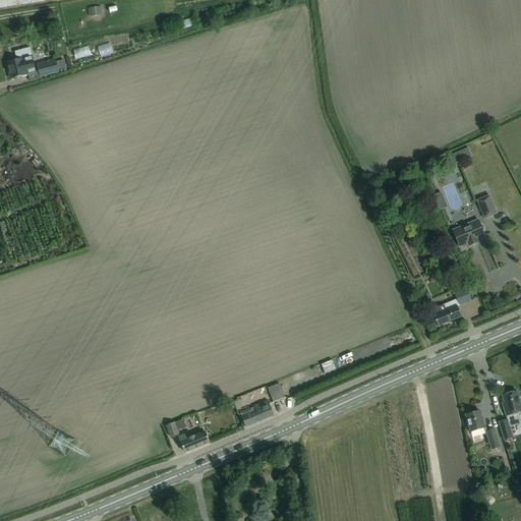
[(57,8),(58,17),(67,16),(66,7),(57,8)]
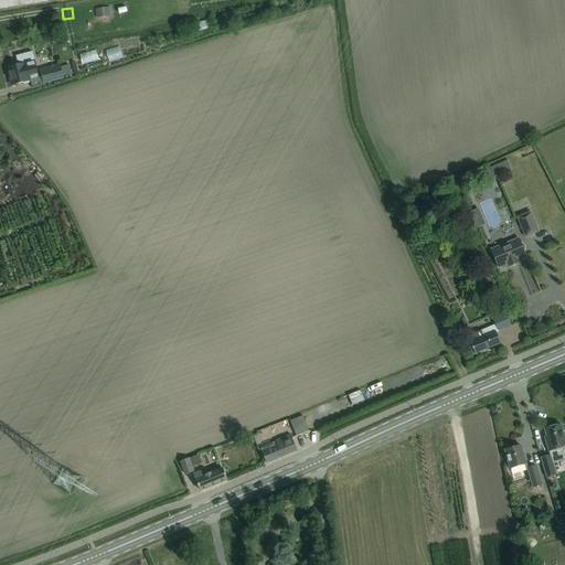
[(193,38),(206,34),(204,27),(191,30),(193,38)]
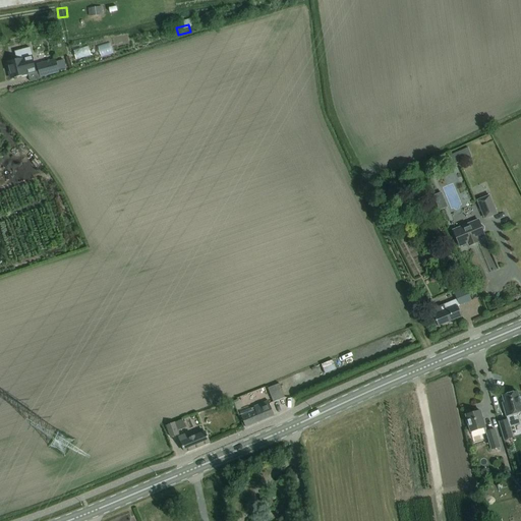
[(36,72),(32,57),(30,49),(24,50),(14,52),(17,60),(10,62),(11,68),(9,70),(10,75),(13,75),(14,78),(16,77),(16,78),(18,78),(18,77),(36,72)]
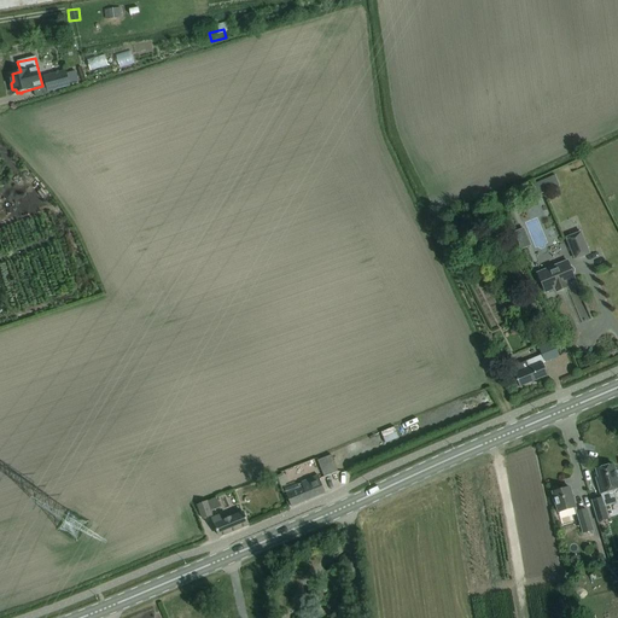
[(65,71),(44,76),(47,92),(70,86),(65,71)]
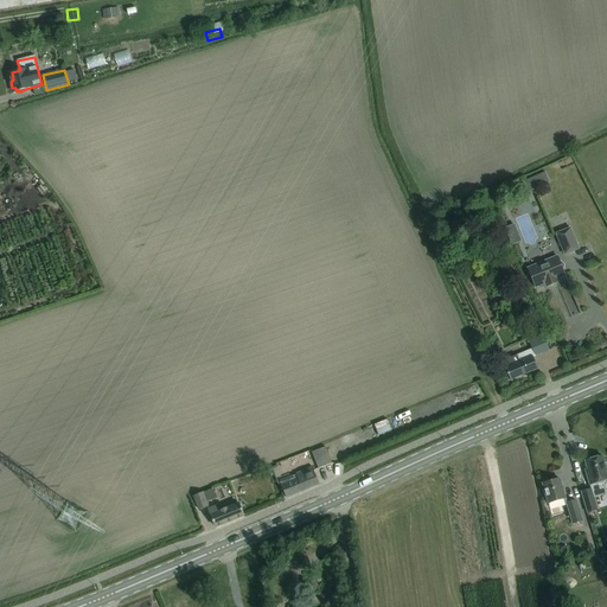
[(544,172),(522,181),(526,192),(549,184),(544,172)]
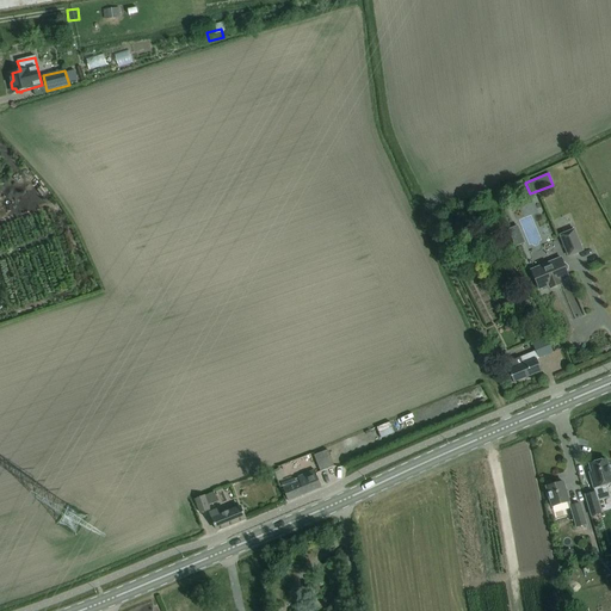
[(526,195),(501,202),(505,215),(517,211),(522,224),(534,221),(526,195)]
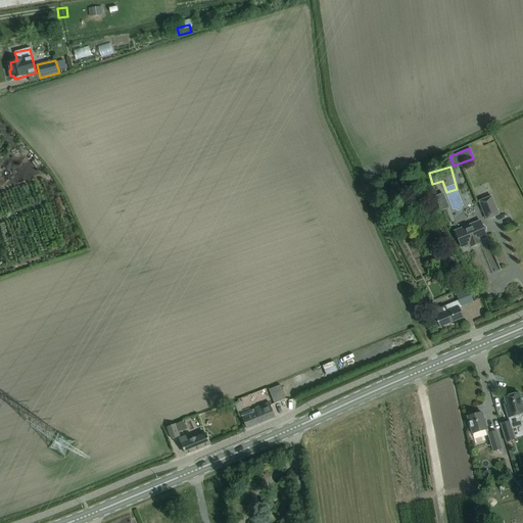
[(454,191),(442,194),(449,218),(462,214),(454,191)]
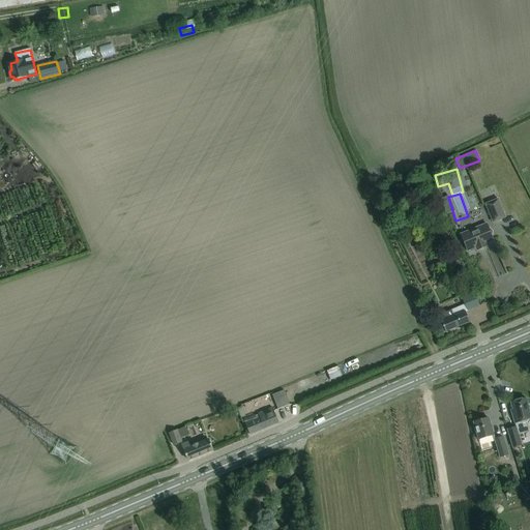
[(498,198),(484,204),(492,223),(506,217),(498,198)]
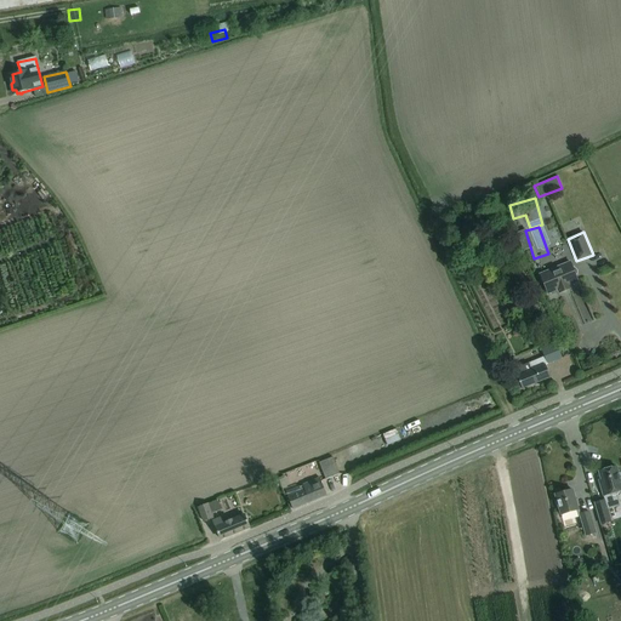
[(579,283),(570,262),(539,274),(547,296),(558,291),(559,295),(571,290),(570,286),(579,283)]
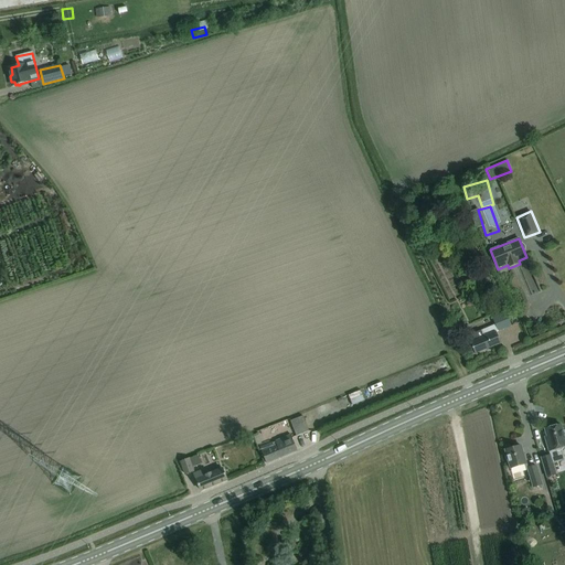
[(531,290),(535,288),(525,269),(518,273),(524,285),(528,284),(531,290)]
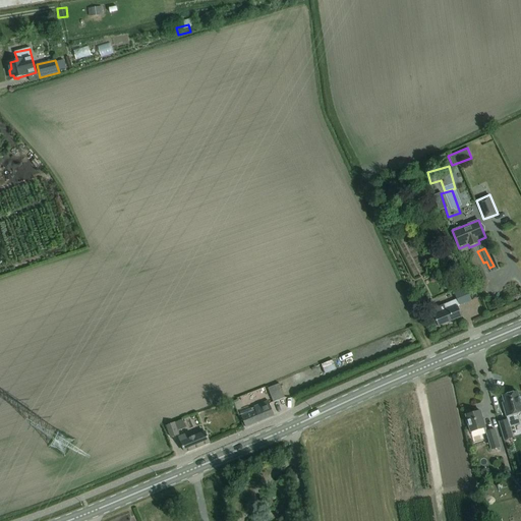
[(471,300),(466,289),(454,294),(459,305),(471,300)]
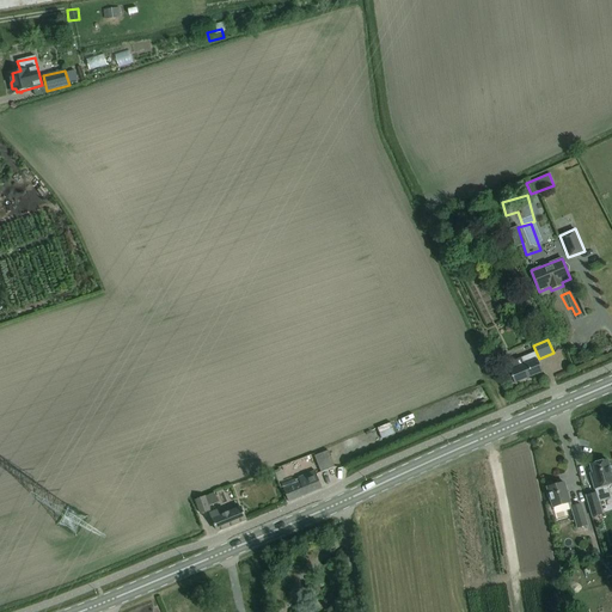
[(542,372),(537,360),(524,365),(520,357),(507,363),(509,371),(508,371),(514,384),(542,372)]
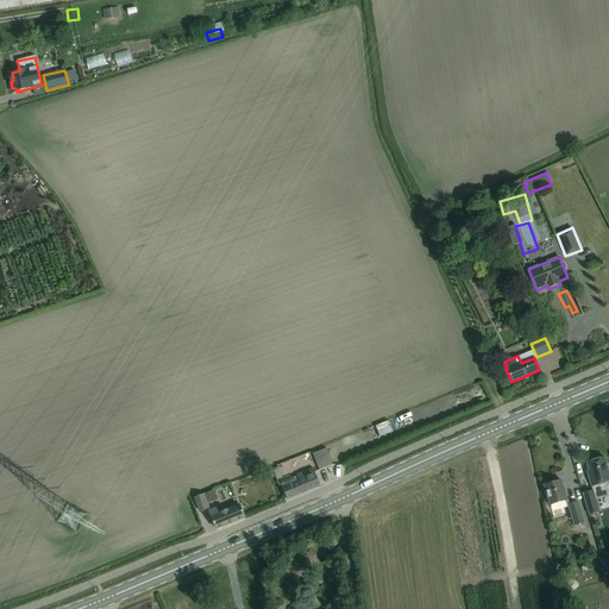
[(385,427),(372,432),(377,444),(390,438),(385,427)]
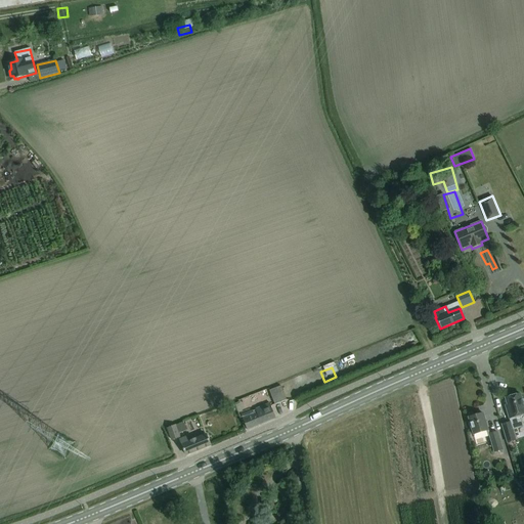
[(286,400),(280,386),(269,391),(274,404),(286,400)]
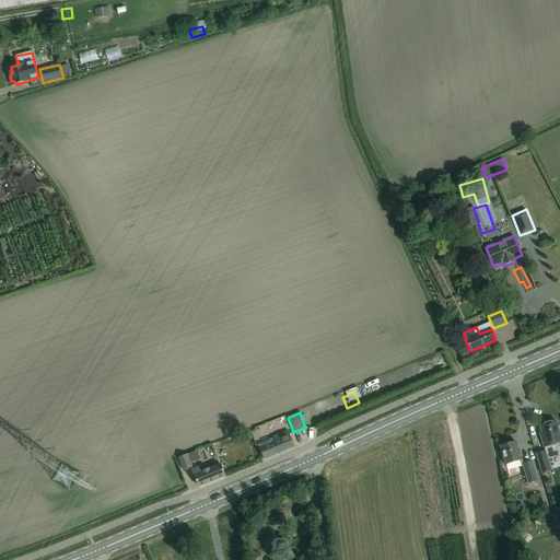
[(559,436),(556,421),(539,426),(543,436),(540,438),(547,459),(559,455),(557,444),(559,442),(559,436)]
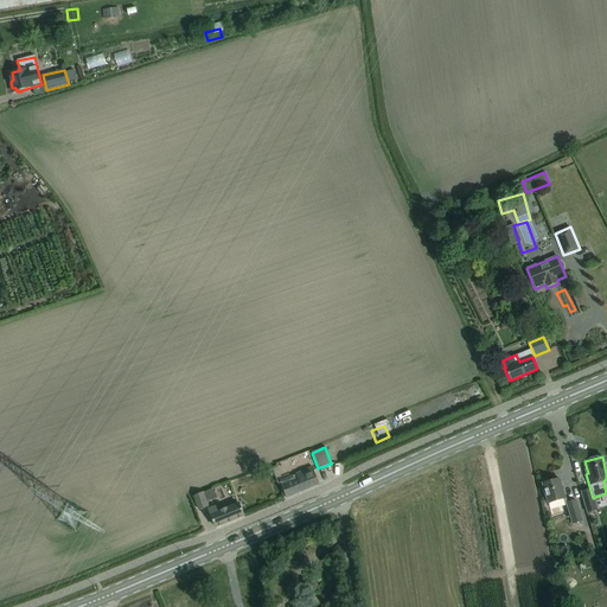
[(564,498),(562,491),(558,479),(542,484),(548,504),(564,498)]
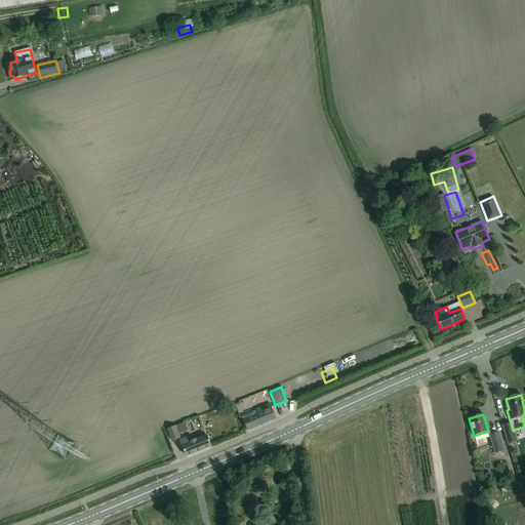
[(184,422),(167,429),(172,442),(180,439),(178,435),(187,432),(184,422)]
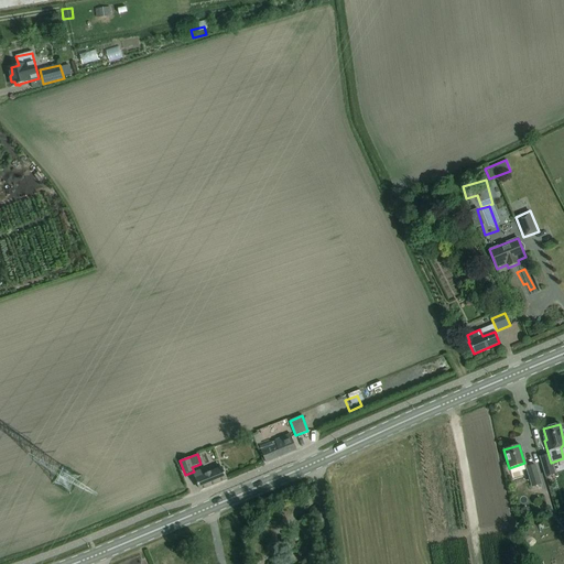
[(545,476),(554,474),(549,455),(540,457),(545,476)]
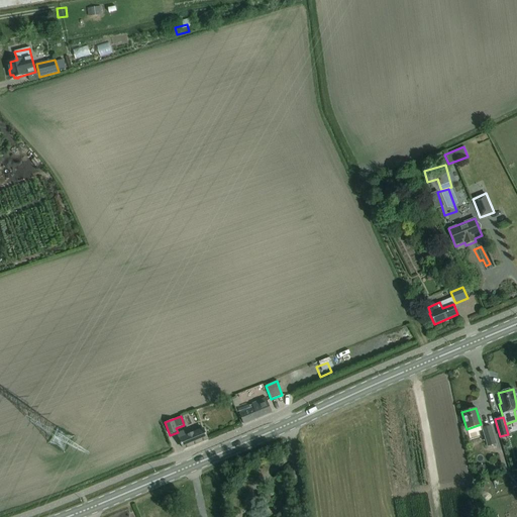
[(488,446),(495,443),(490,426),(482,428),(488,446)]
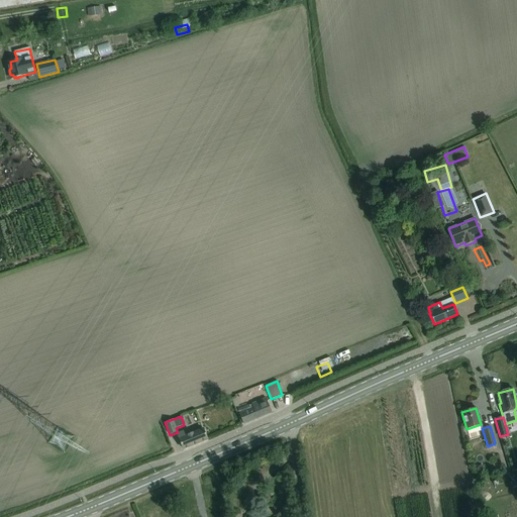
[(205,433),(203,429),(186,436),(183,430),(177,433),(183,449),(207,439),(205,434),(206,434),(205,433)]
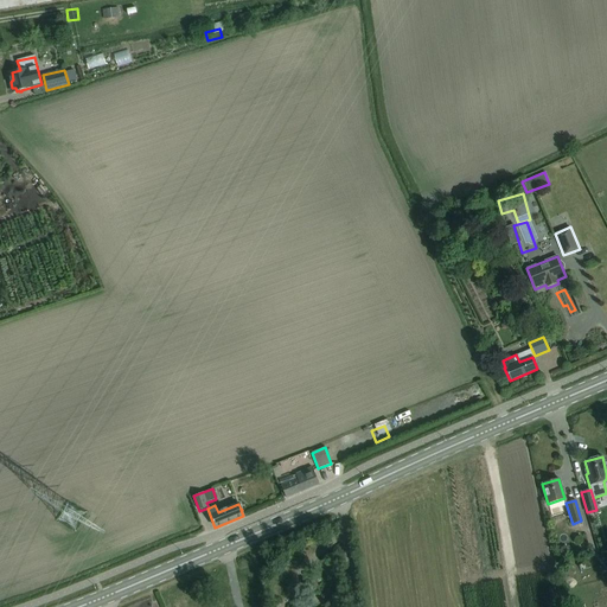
[(574,570),(575,568),(564,564),(561,573),(573,577),(575,570),(574,570)]
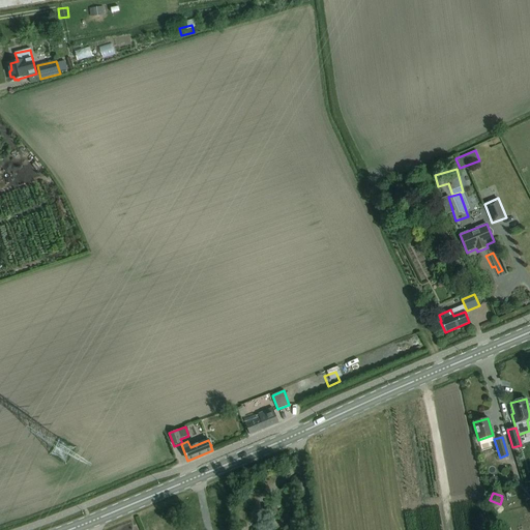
[(120,503),(122,507),(139,500),(137,496),(120,503)]
